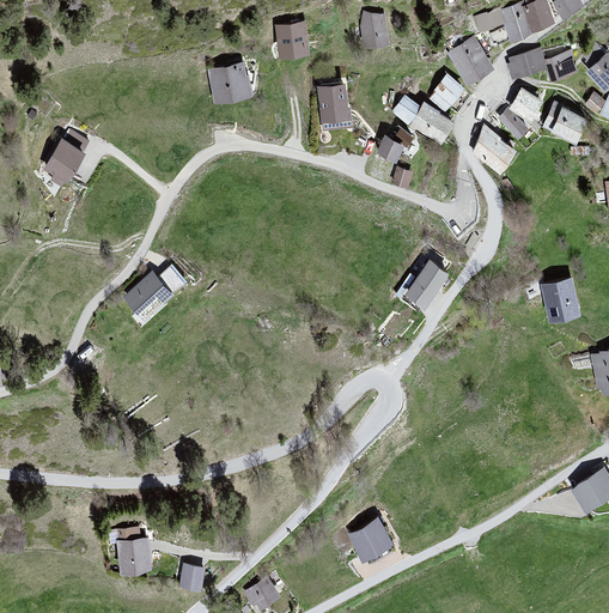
[(574,0),(555,0),(552,4),(562,18),(579,5),(574,0)]
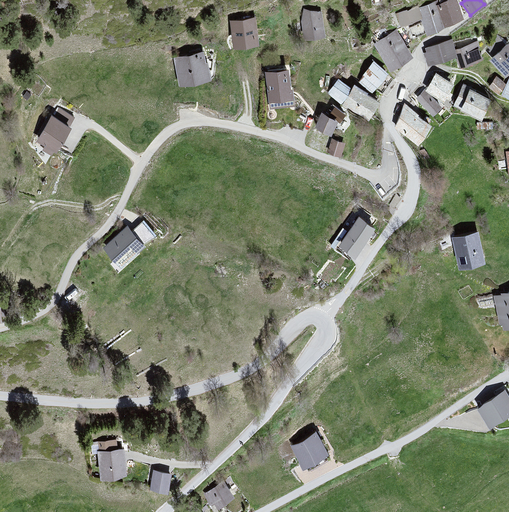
[(465,18),(456,2),(438,12),(448,28),(465,18)]
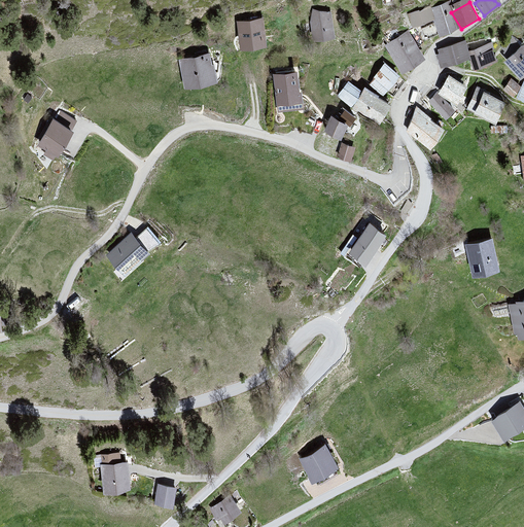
[(440,35),(457,29),(448,5),(430,11),(440,35)]
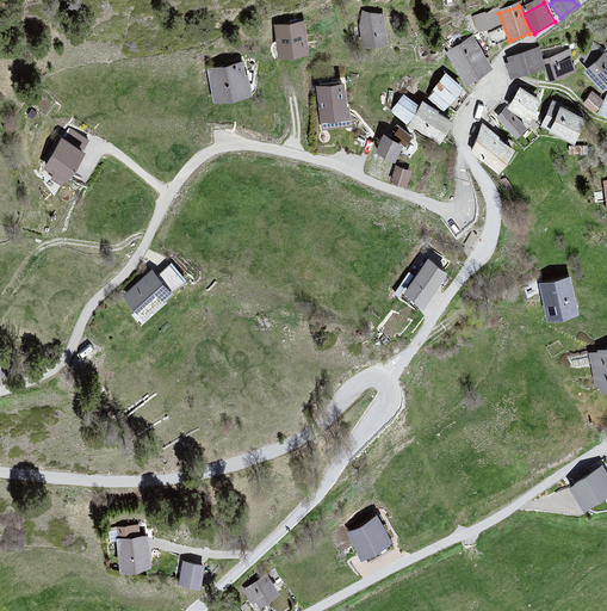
[(495,10),(472,19),(478,34),(501,25),(495,10)]
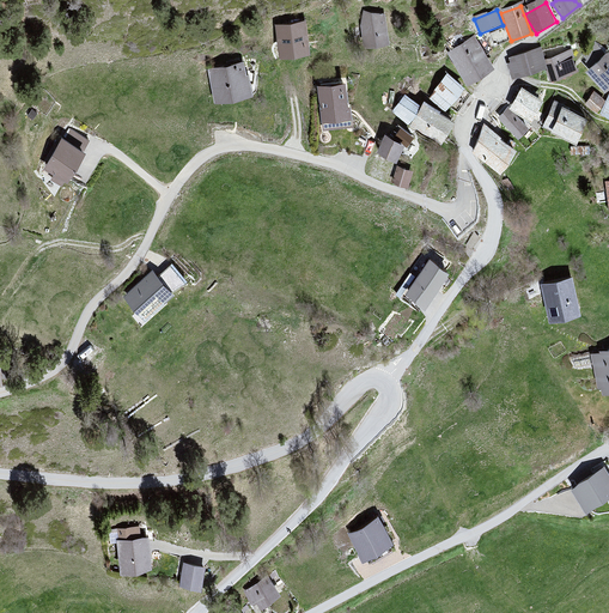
[(382,11),(357,16),(361,42),(387,37),(382,11)]
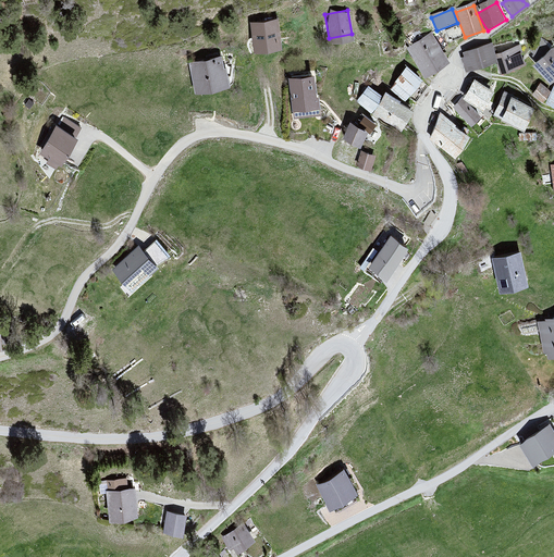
[(277,21),(249,24),(253,51),(280,48),(277,21)]
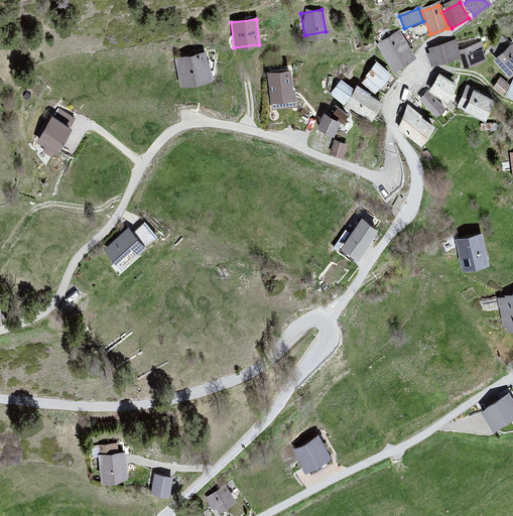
[(396,33),(375,47),(393,73),(413,58),(396,33)]
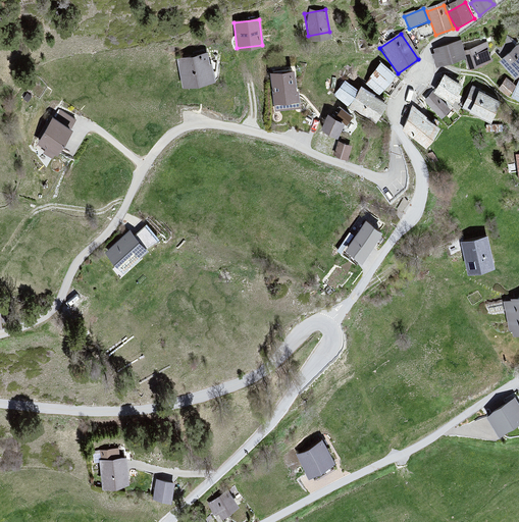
[(458,43),(432,52),(437,68),(464,59),(458,43)]
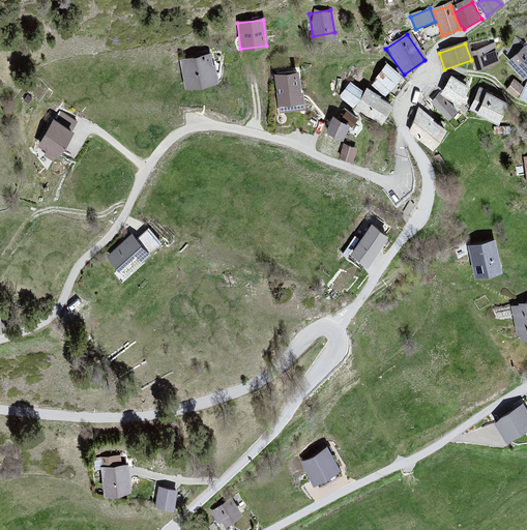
[(497,61),(492,46),(468,53),(473,68),(497,61)]
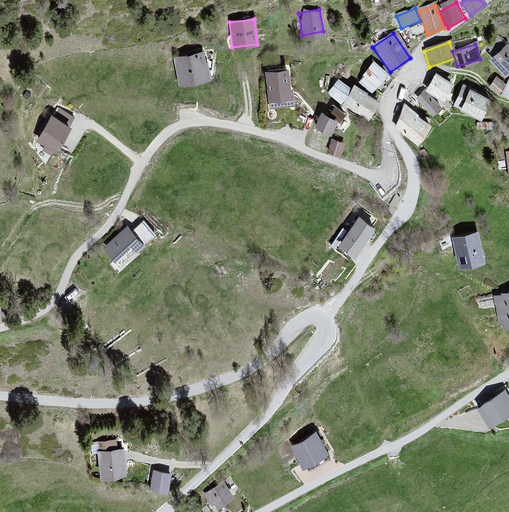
[(508,51),(504,45),(487,59),(504,79),(508,74),(508,51)]
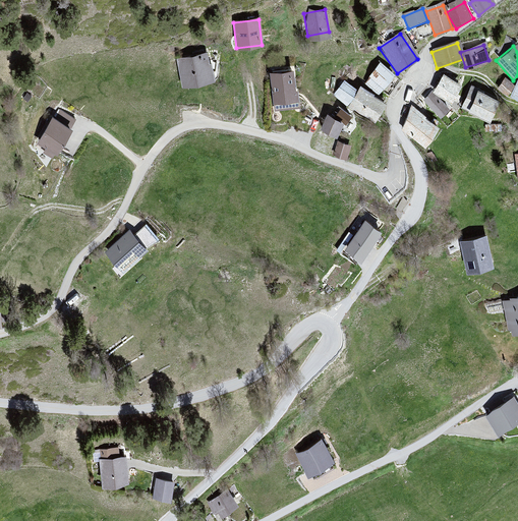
[(178,63),(184,88),(215,80),(209,56),(178,63)]
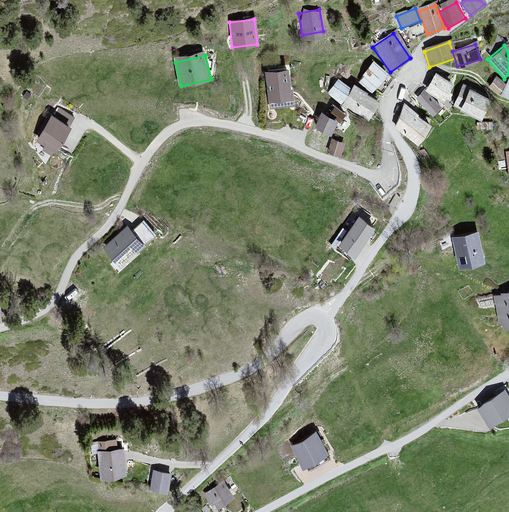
[(370,62),(358,80),(374,90),(385,72),(370,62)]
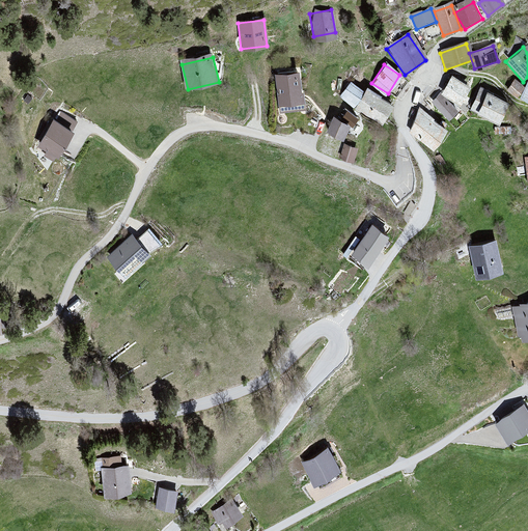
[(300,72),(275,75),(279,110),(304,107),(300,72)]
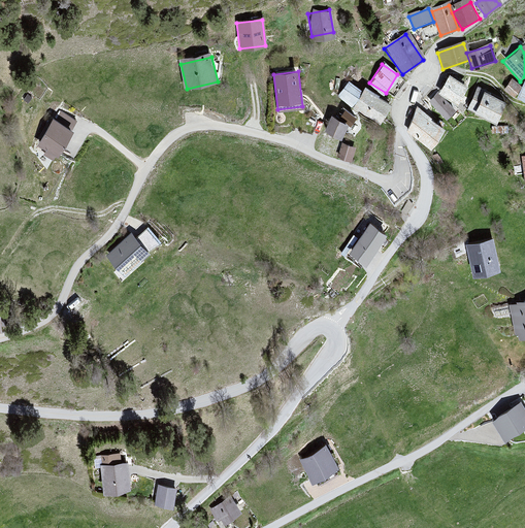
[(448,75),(437,93),(458,104),(468,88),(448,75)]
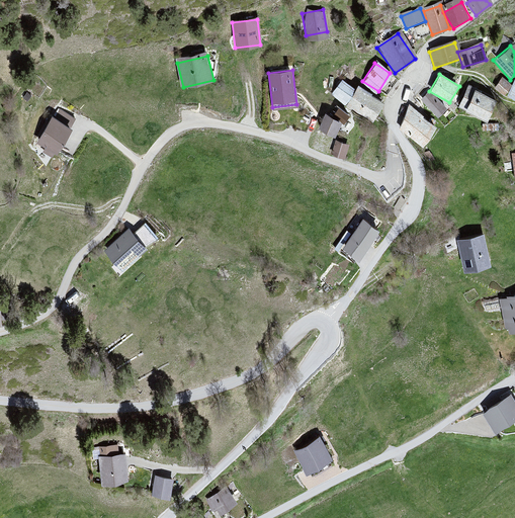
[(499,78),(493,88),(503,95),(510,85),(499,78)]
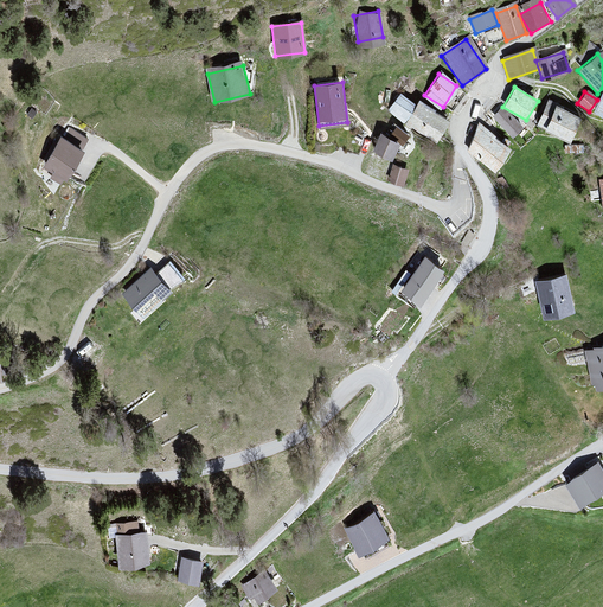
[(421,102),(418,106),(396,94),(384,114),(404,127),(406,125),(437,142),(450,119),(421,102)]
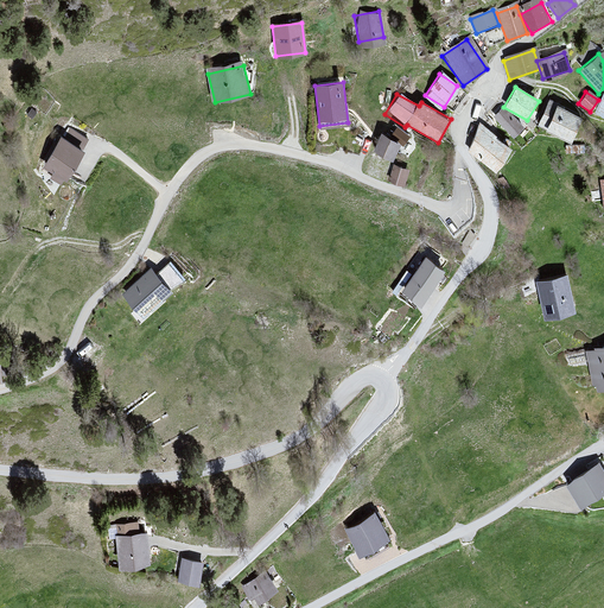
[(548,102),(536,125),(573,143),(585,120),(548,102)]
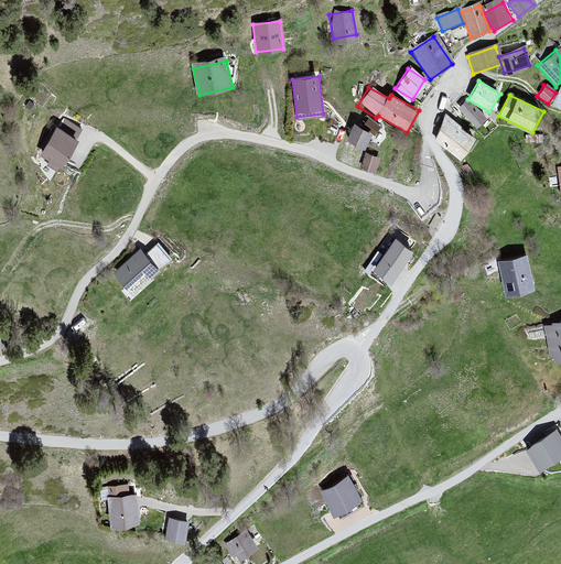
[(456,108),(475,128),(485,118),(465,99),(456,108)]
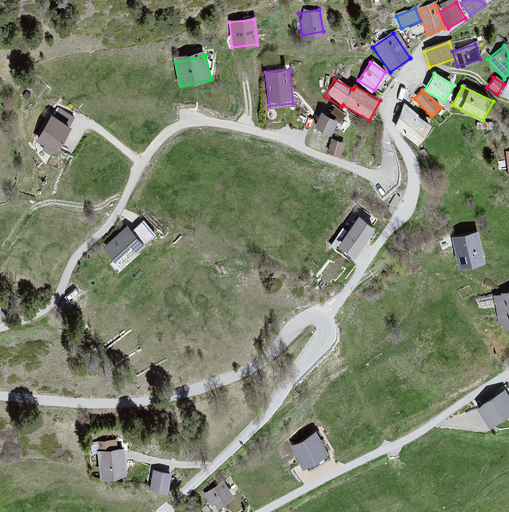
[(402,107),(395,128),(414,144),(426,128),(402,107)]
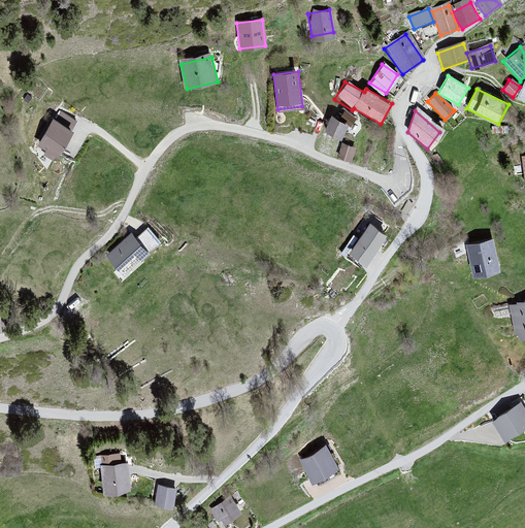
[(330,116),(323,132),(341,140),(349,125),(330,116)]
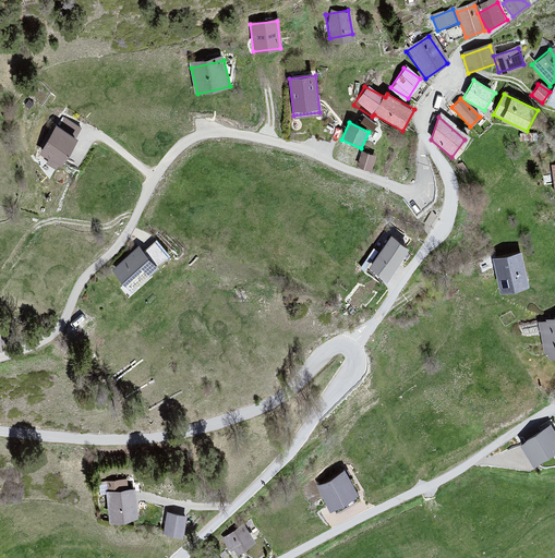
[(53,128),(36,156),(58,169),(75,141),(53,128)]
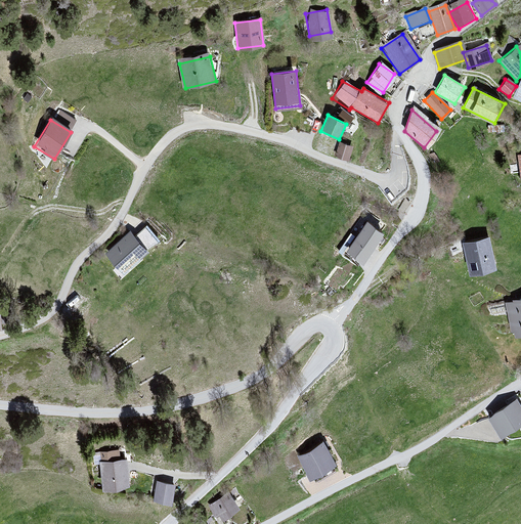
[(349,147),(337,143),(333,156),(345,160),(349,147)]
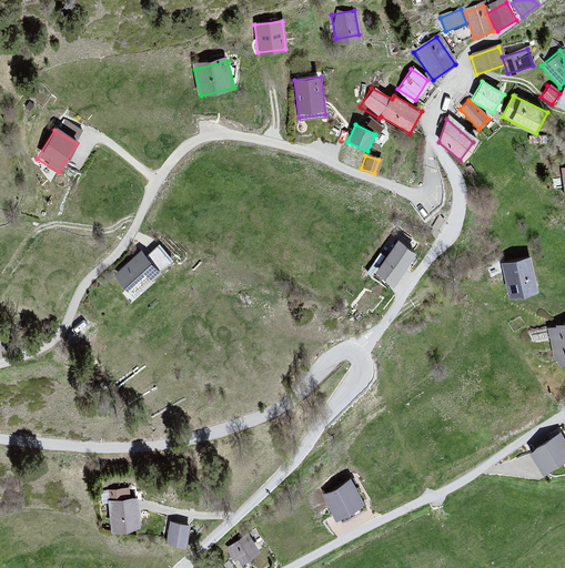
[(158,241),(145,250),(159,267),(171,257),(158,241)]
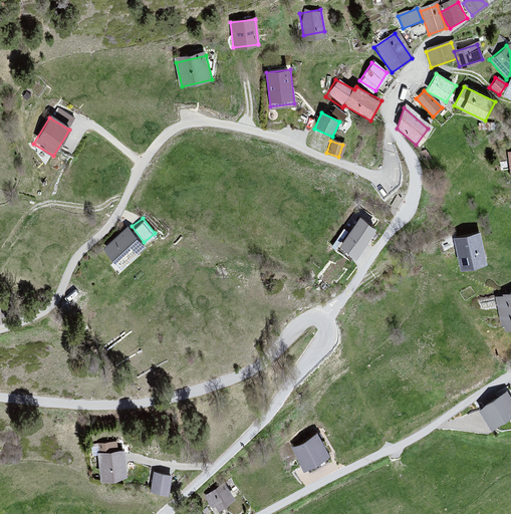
[(359,218),(341,246),(359,257),(377,229),(359,218)]
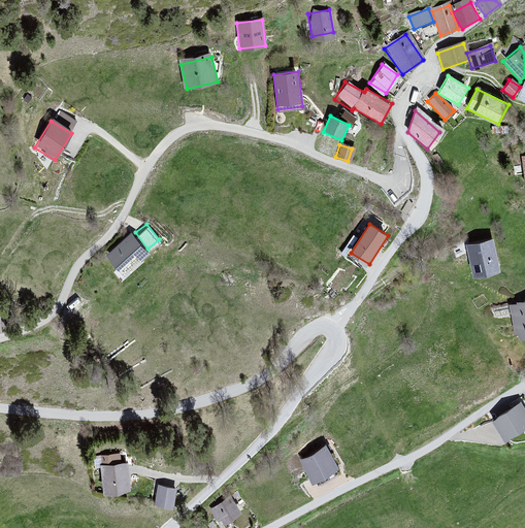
[(129,229),(102,255),(123,276),(150,251),(129,229)]
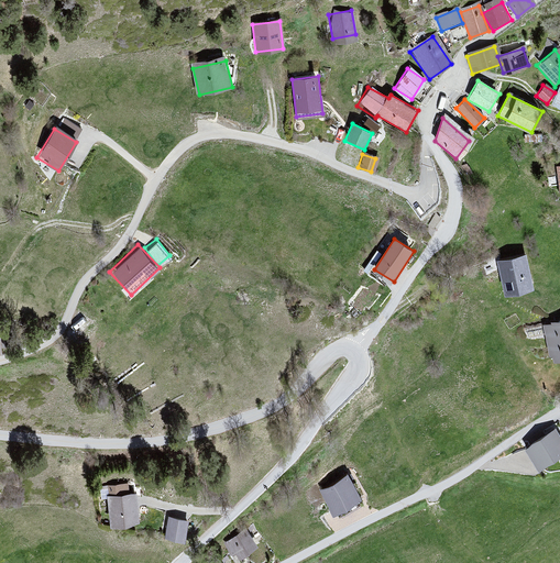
[(526,255),(494,262),(502,296),(533,289),(526,255)]
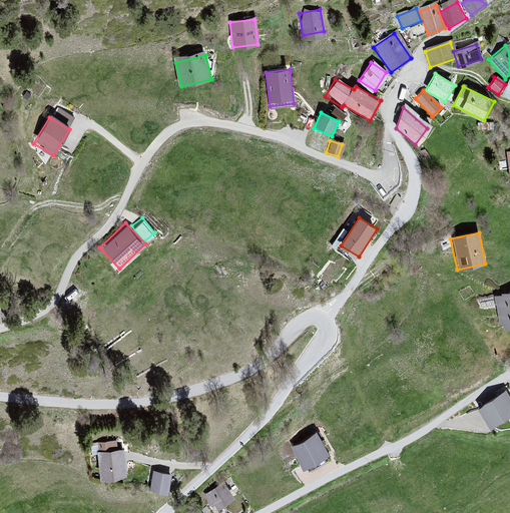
[(509,293),(495,297),(503,331),(509,329),(509,293)]
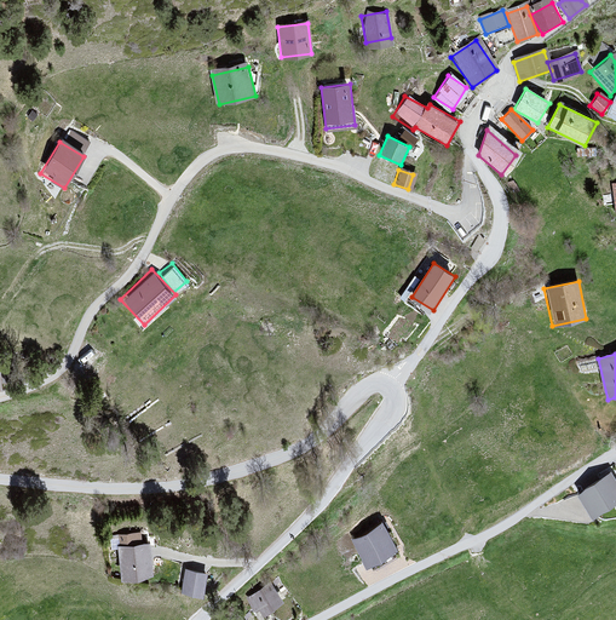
[(615,500),(615,492),(606,477),(577,497),(591,517),(615,500)]
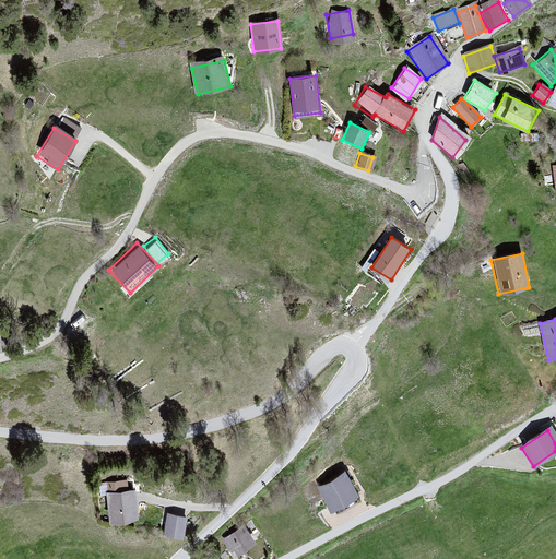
[(342,476),(318,489),(329,510),(353,498),(342,476)]
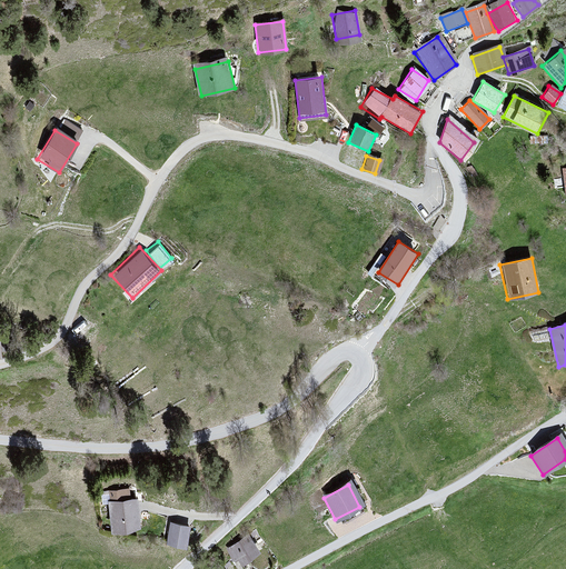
[(136,499),(109,502),(112,532),(140,529),(136,499)]
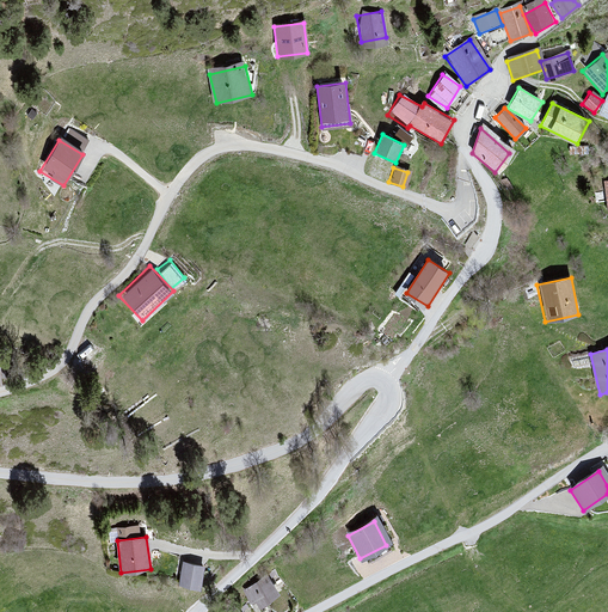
[(200,568),(182,564),(177,586),(196,589),(200,568)]
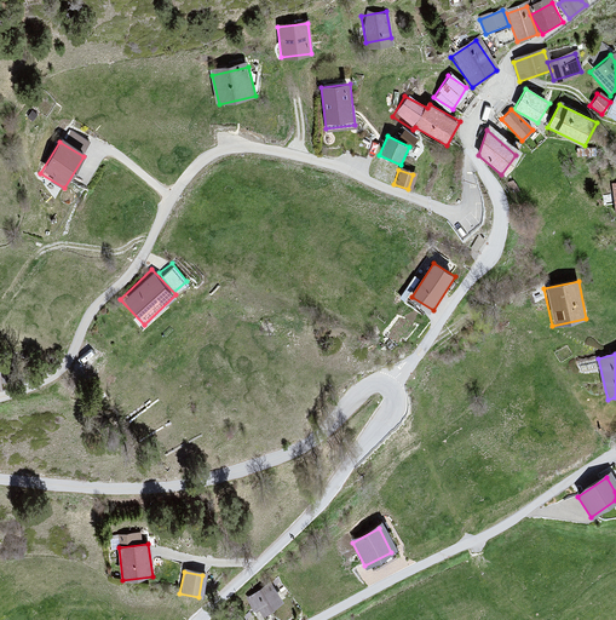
[(268,584),(246,600),(260,619),(282,604),(268,584)]
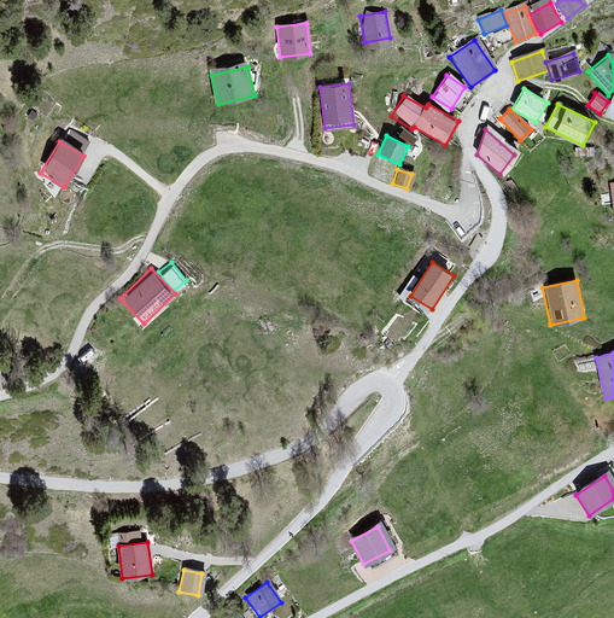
All buildings are outlined.
